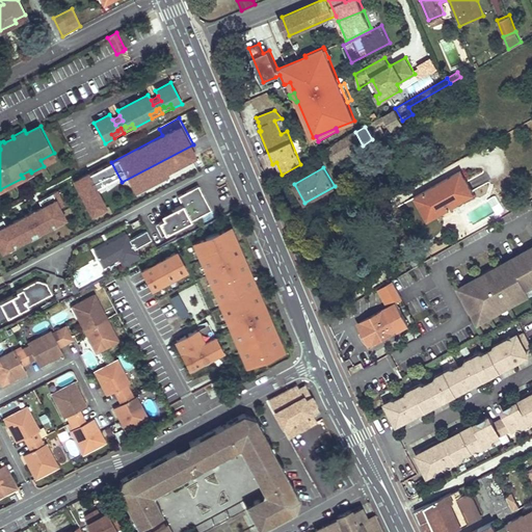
[(88,216),(106,209),(90,170),(73,178),(88,216)]
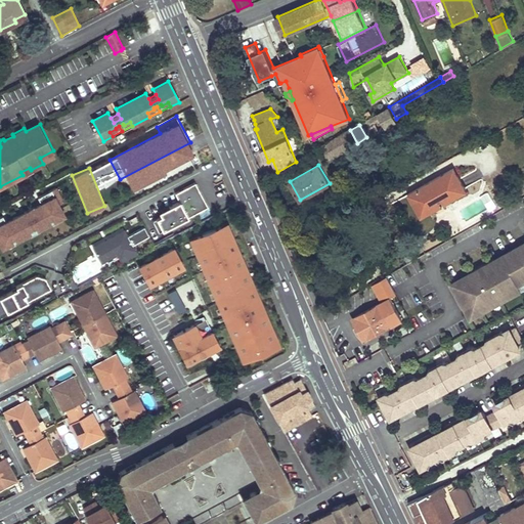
[(466,188),(454,168),(413,190),(425,211),(436,205),(434,201),(438,199),(443,206),(452,201),(450,198),(460,193),(459,191),(466,188)]
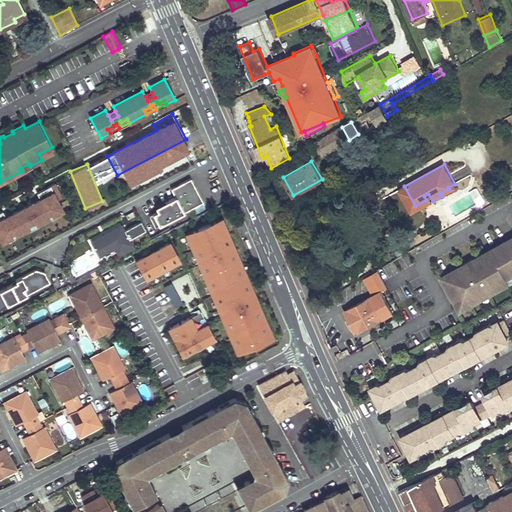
[(155,226),(203,201),(190,178),(171,188),(175,196),(155,206),(157,210),(149,215),(155,226)]
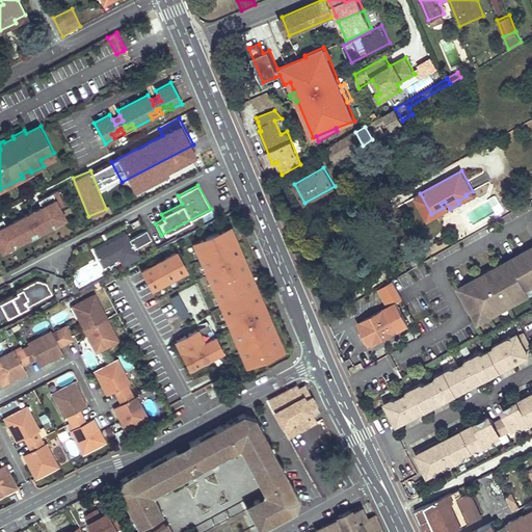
[(475,194),(473,191),(466,194),(467,196),(457,201),(459,204),(475,194)]
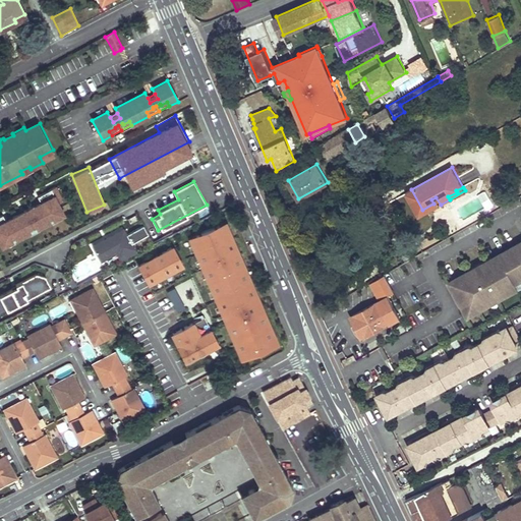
[(441,205),(436,197),(431,199),(433,204),(422,210),(411,189),(406,193),(419,217),(441,205)]
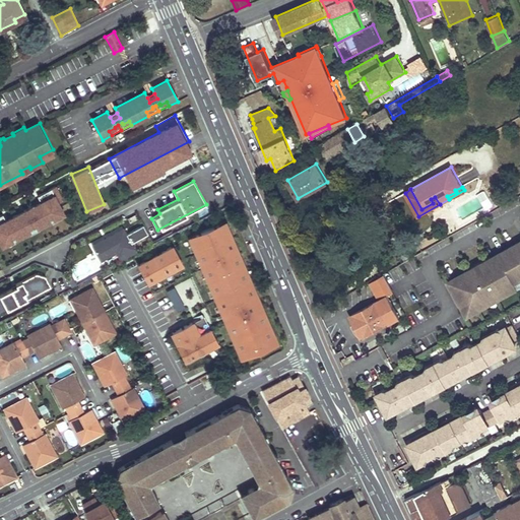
[(0,245),(1,246),(67,216),(56,192),(0,217),(0,245)]
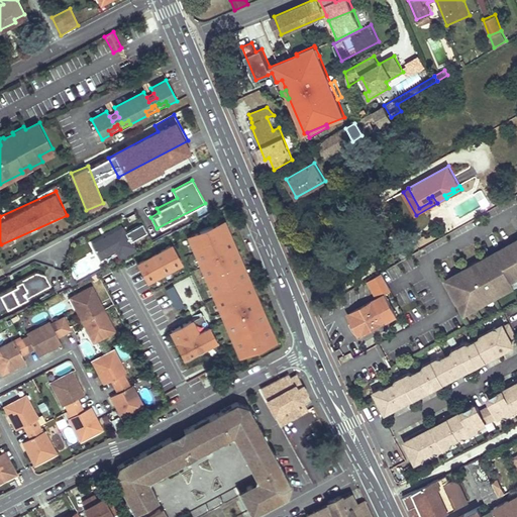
[(222,217),(185,233),(238,355),(276,339),(222,217)]
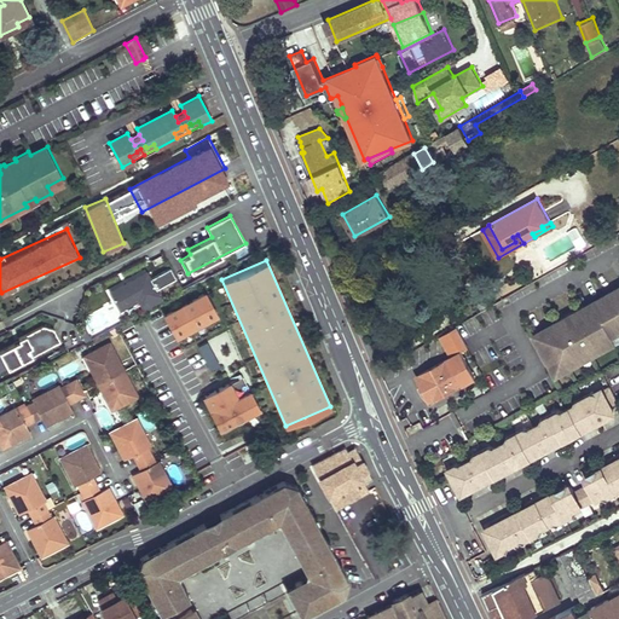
[(144,310),(162,300),(148,271),(110,291),(119,310),(138,299),(144,310)]
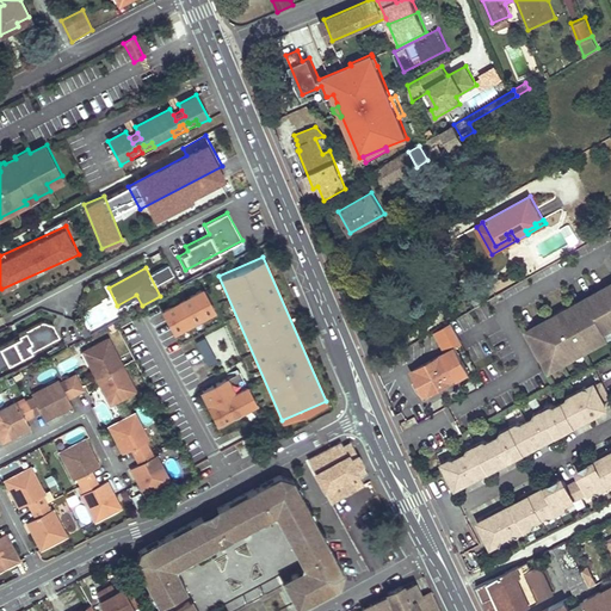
[(610,284),(578,303),(580,308),(554,322),(550,318),(528,329),(548,365),(561,358),(563,362),(573,357),(569,352),(597,338),(599,343),(609,338),(606,332),(610,328),(610,284)]
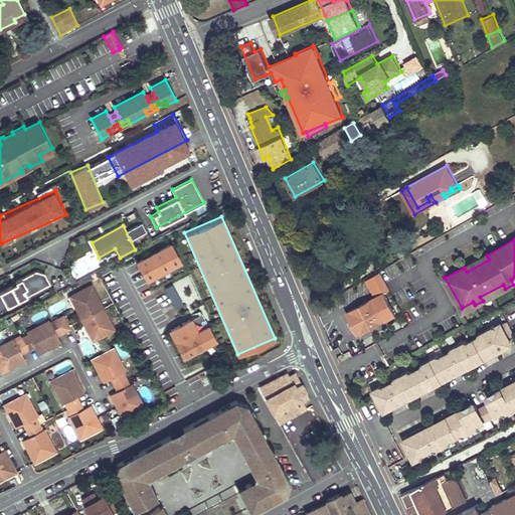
[(137,262),(147,281),(180,262),(170,243),(137,262)]
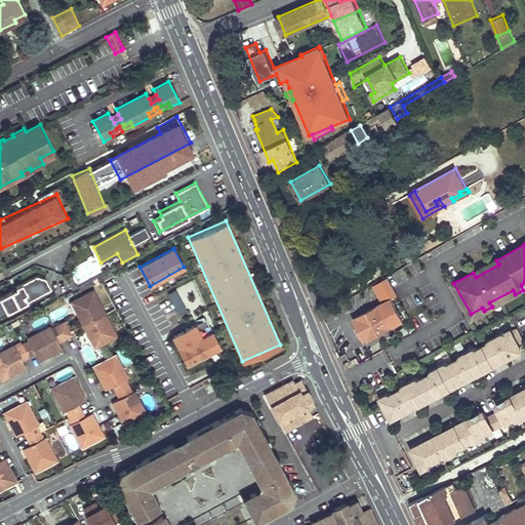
[(498,265),(496,260),(473,273),(476,277),(498,265)]
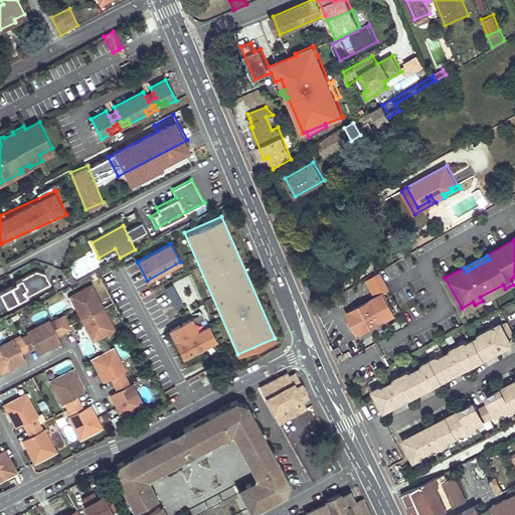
[(89,275),(94,266),(81,258),(76,267),(89,275)]
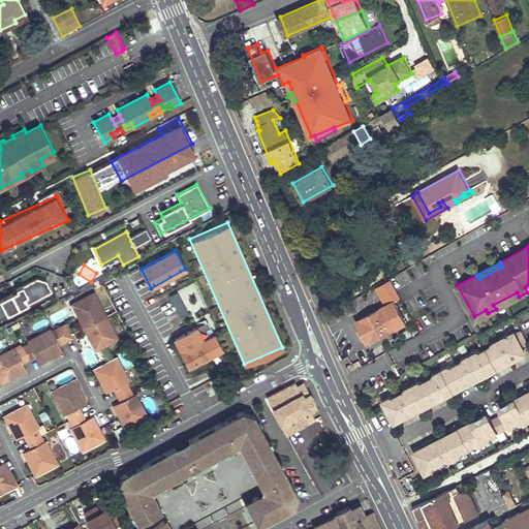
[(0,302),(6,314),(51,291),(45,281),(36,278),(16,288),(17,290),(0,299),(0,302)]
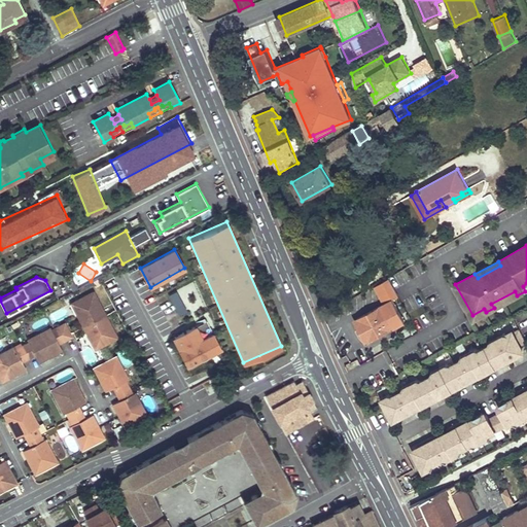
[(385,304),(355,320),(367,342),(406,321),(394,300),(399,296),(389,278),(377,285),(383,295),(381,296),(385,304)]
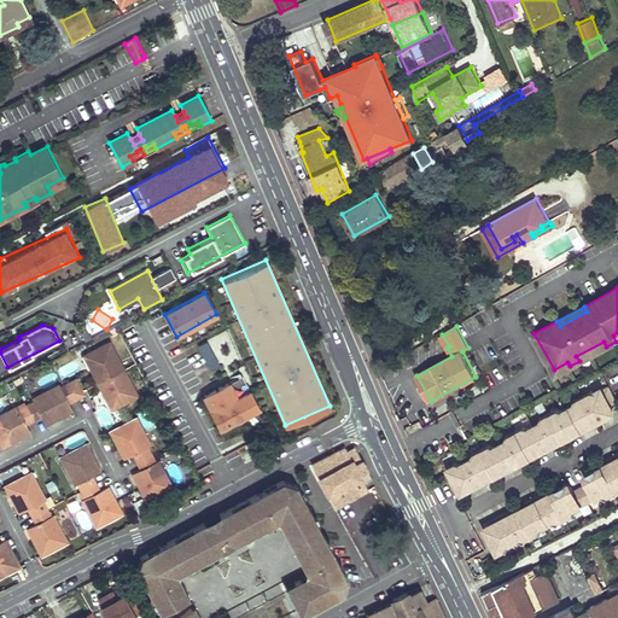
[(85,340),(89,338),(85,327),(80,331),(85,340)]
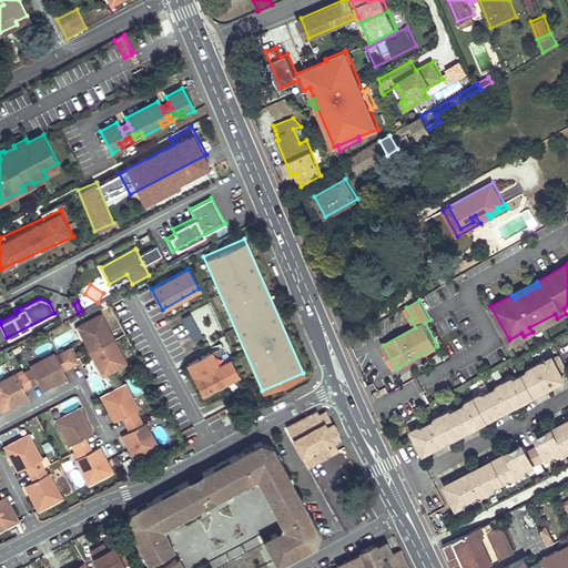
[(192,342),(221,330),(210,304),(182,316),(192,342)]
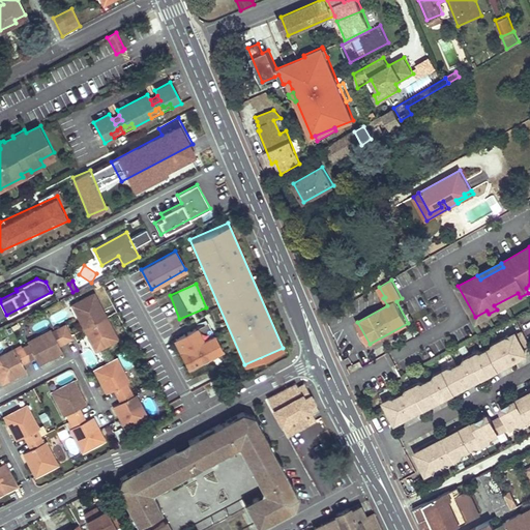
[(95,293),(72,304),(83,326),(106,315),(95,293)]
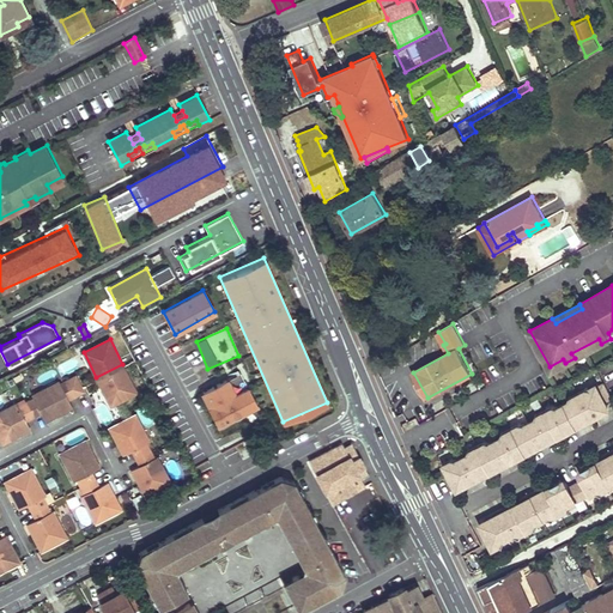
[(571,353),(575,358),(601,344),(599,339),(571,353)]
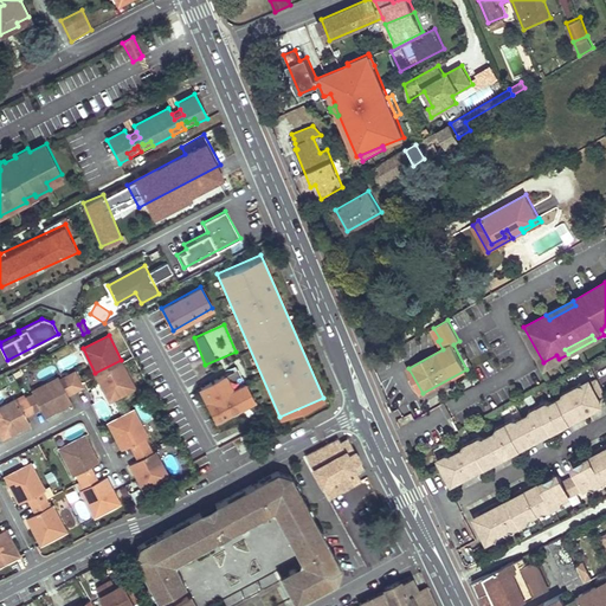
[(543,362),(546,367),(559,359),(556,355),(543,362)]
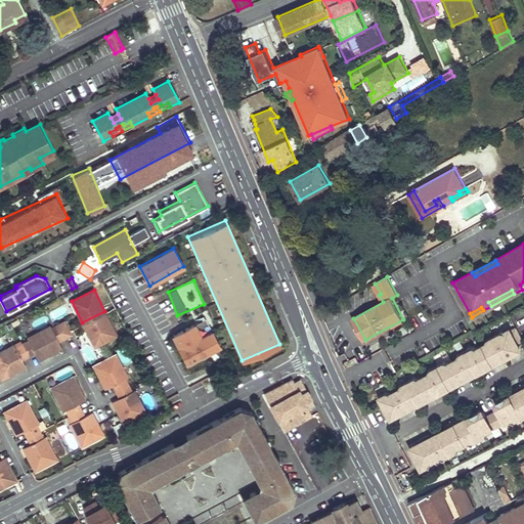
[(116,335),(104,311),(82,322),(94,345),(116,335)]
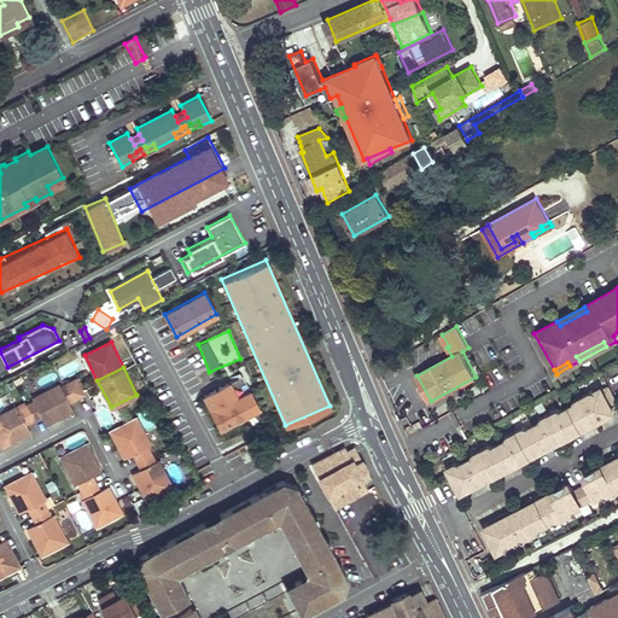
[(220,430),(258,408),(249,390),(240,375),(202,396),(220,430)]
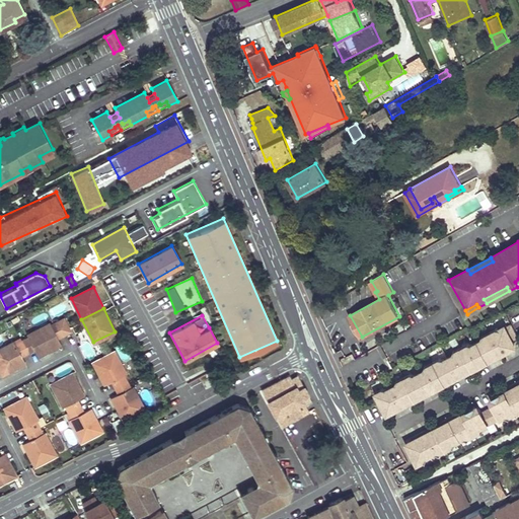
[(30,335),(23,338),(30,352),(36,349),(41,355),(63,343),(60,337),(73,329),(66,316),(53,322),(52,321),(29,332),(30,335)]
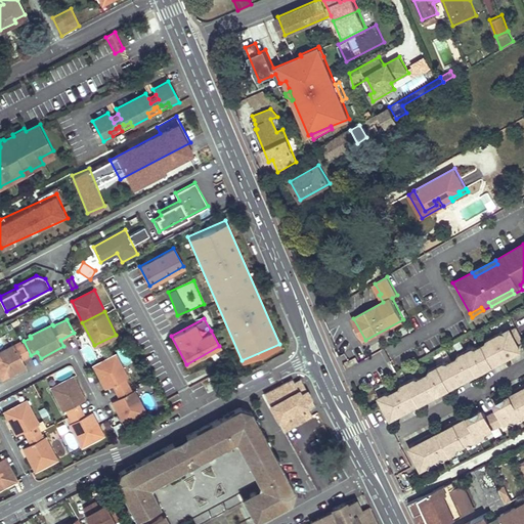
[(522,341),(515,326),(505,333),(500,331),(485,339),(484,343),(476,348),(472,346),(455,354),(455,358),(447,362),(443,361),(427,369),(426,375),(418,379),(413,377),(398,385),(397,390),(389,394),(385,392),(378,396),(390,419),(397,415),(398,418),(412,409),(411,407),(425,400),(427,402),(442,394),(440,392),(454,385),(455,387),(471,380),(469,377),(483,369),(484,372),(499,364),(498,361),(520,350),(516,344),(522,341)]
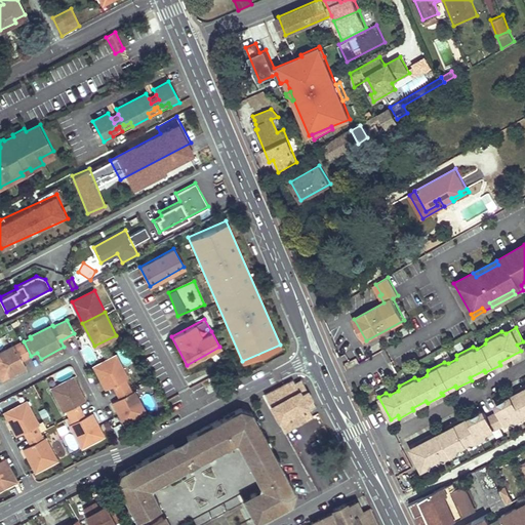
[(28,366),(24,360),(31,356),(24,341),(16,346),(16,345),(0,352),(0,370),(4,378),(28,366)]
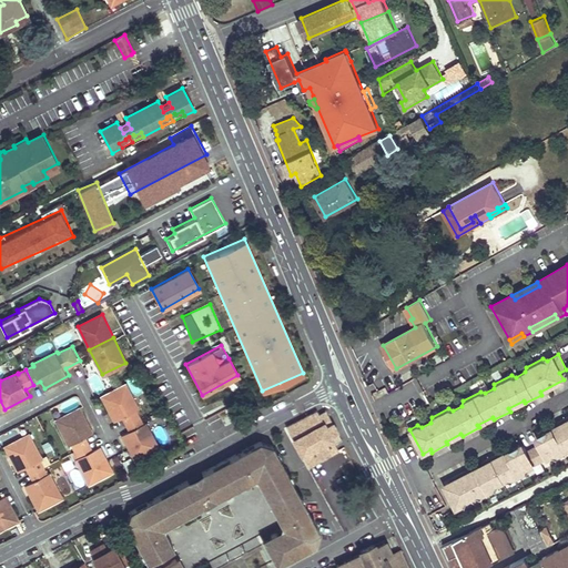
[(114,421),(122,417),(125,423),(140,416),(137,409),(139,408),(125,383),(101,395),(114,421)]
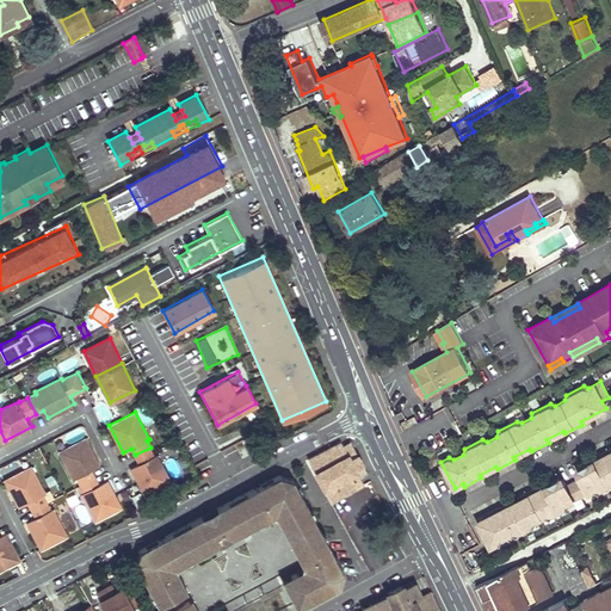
[(103,464),(88,437),(62,450),(76,477),(79,476),(82,483),(98,475),(94,468),(103,464)]
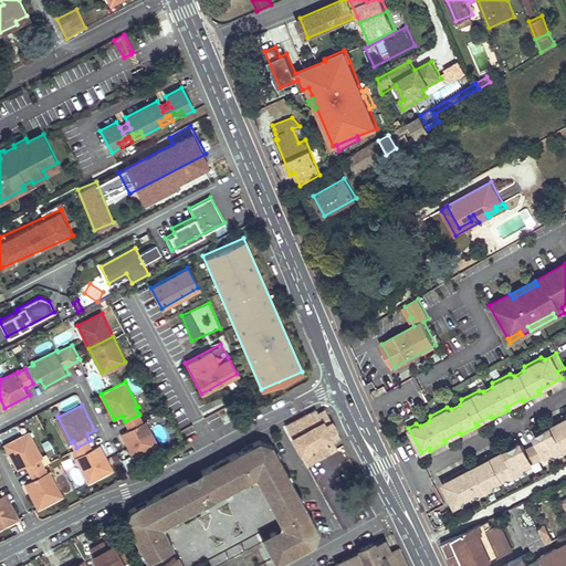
[(285,423),(286,425),(307,464),(337,449),(328,433),(336,430),(326,409),(318,412),(316,409),(285,423)]
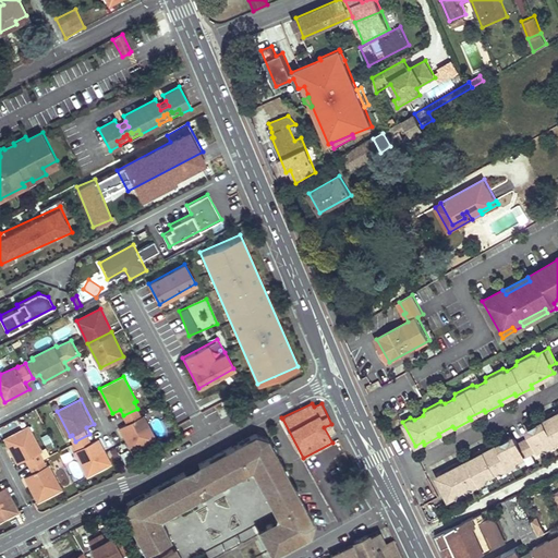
[(557,407),(547,413),(549,416),(525,429),(529,435),(516,443),(512,436),(489,448),(487,445),(472,452),(474,456),(459,463),(457,460),(440,469),(443,472),(435,476),(448,500),(457,496),(458,492),(466,487),(471,488),(487,480),(488,475),(497,471),(501,472),(518,464),(520,459),(542,448),(546,449),(557,443),(557,407)]
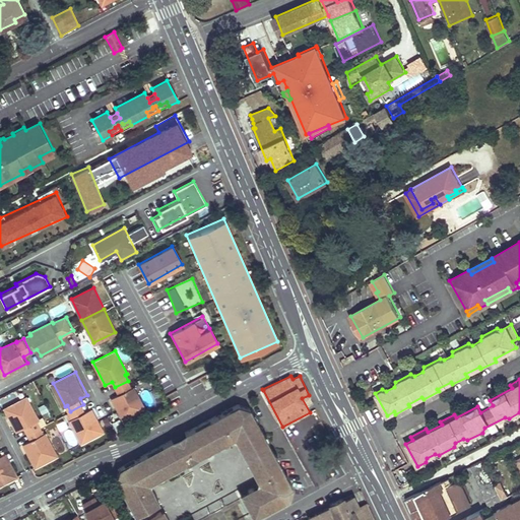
[(132,388),(128,381),(115,387),(118,394),(112,398),(124,420),(145,409),(134,387),(132,388)]
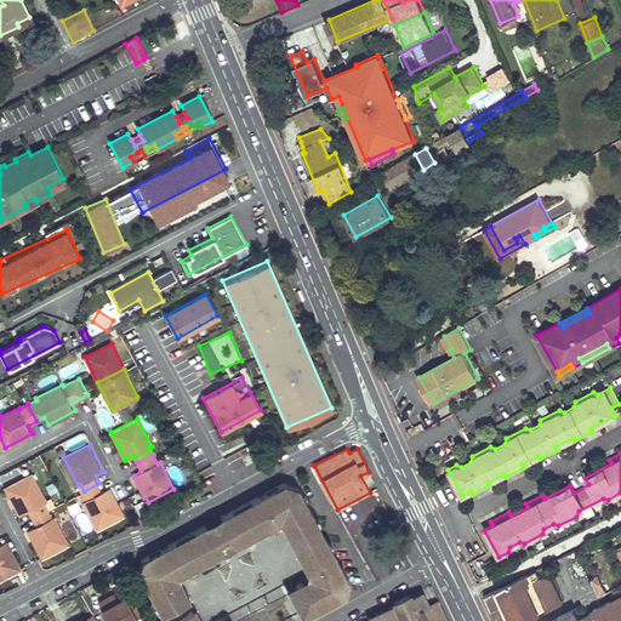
[(49,501),(34,473),(7,488),(22,514),(30,511),(34,518),(50,510),(46,502),(49,501)]
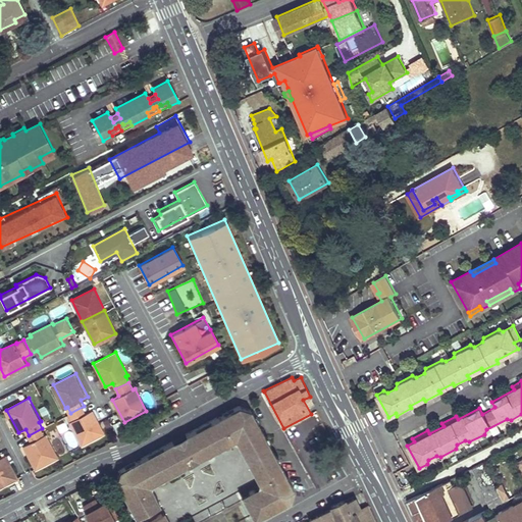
[(265,435),(250,407),(239,404),(233,407),(235,410),(224,415),(229,423),(227,429),(248,434),(247,438),(238,444),(241,451),(244,449),(248,457),(268,446),(263,437),(265,435)]
